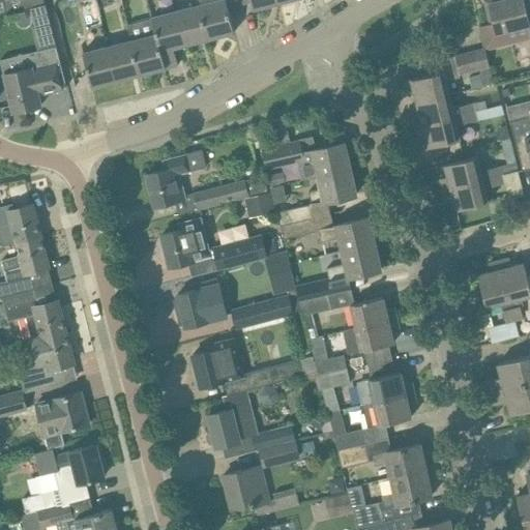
[(43,0),(24,0),(26,9),(46,4),(43,0)]
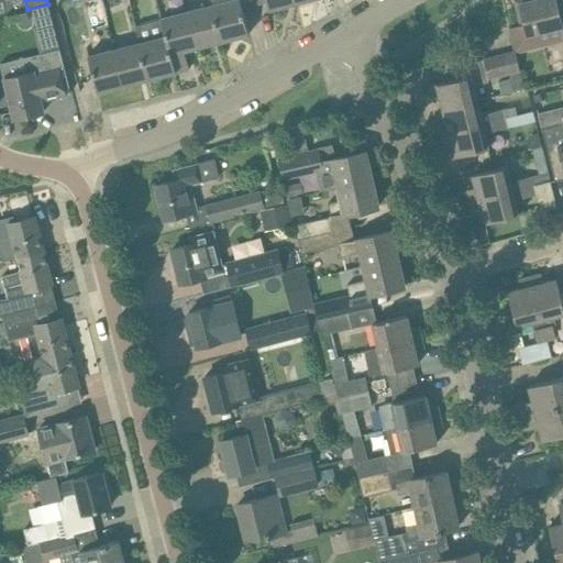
[(210,0),(212,6),(216,4),(224,41),(249,35),(242,8),(255,4),(253,0),(210,0)]
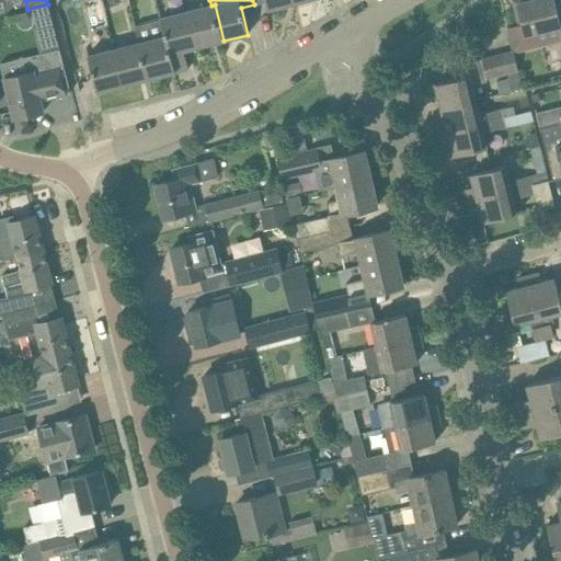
[(252,0),(254,4),(267,1),(270,10),(298,2),(297,0),(252,0)]
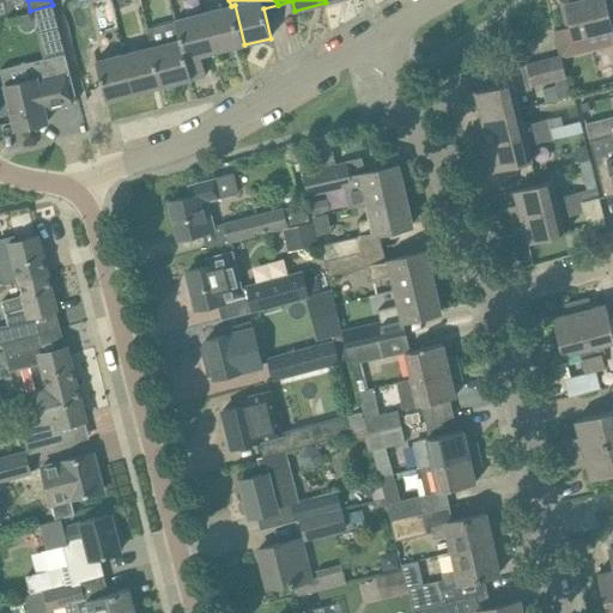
[(612,32),(605,0),(563,0),(562,0),(568,25),(552,29),(559,58),(562,56),(562,58),(612,46),(612,32)]
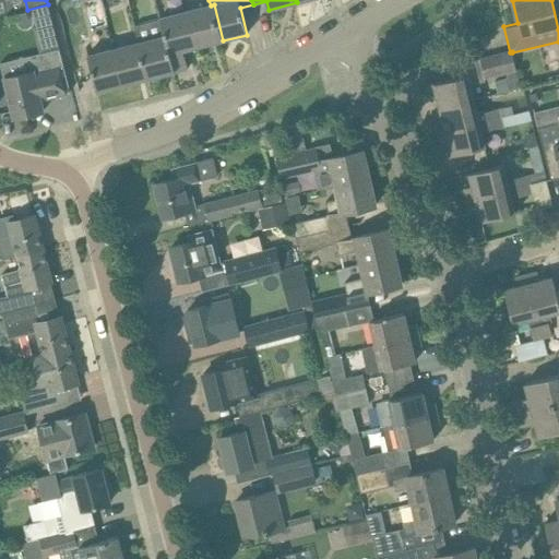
[(211,6),(189,11),(199,47),(223,40),(214,4),(211,6)]
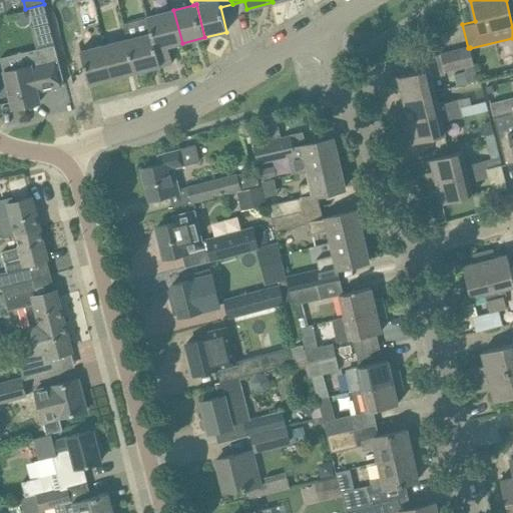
[(44,7),(29,11),(33,28),(48,25),(44,7)]
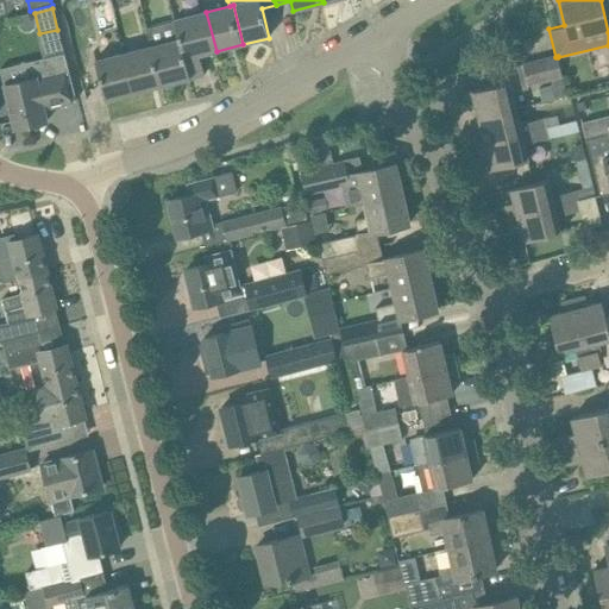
[(206,12),(180,18),(190,58),(217,51),(206,12)]
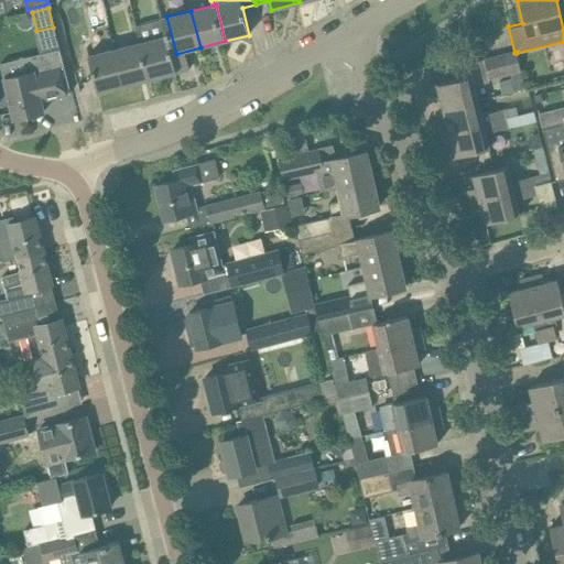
[(166,36),(150,41),(159,77),(190,69),(186,57),(185,57),(177,58),(176,54),(166,17),(161,18),(166,36)]
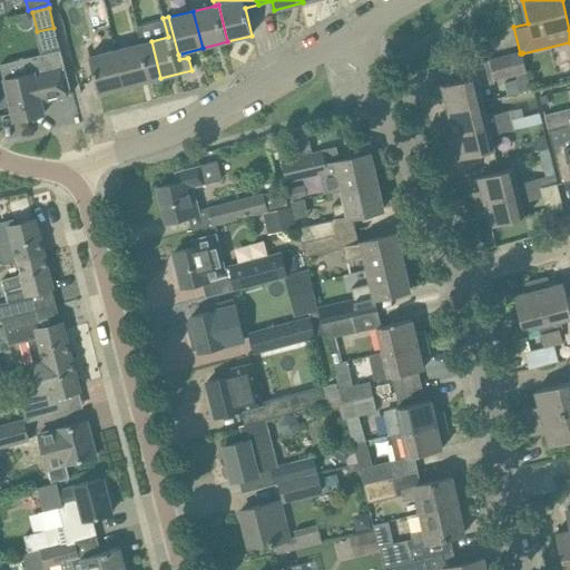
[(151,41),(120,49),(129,86),(160,78),(151,41)]
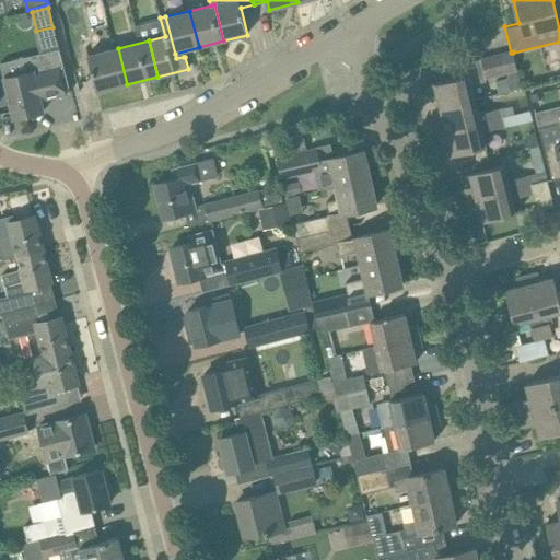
[(127,84),(118,48),(88,56),(97,92),(127,84)]
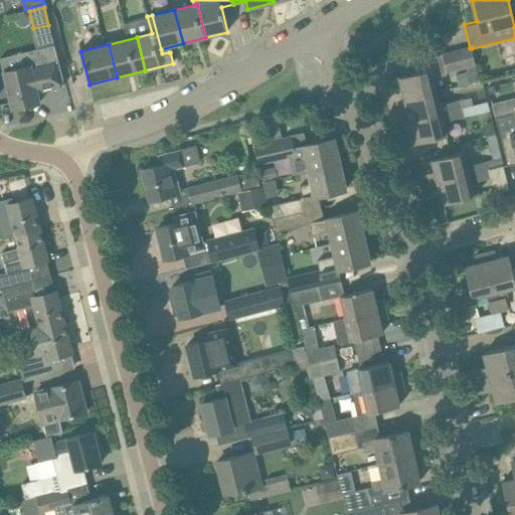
[(31,65),(23,67),(4,72),(13,110),(40,103),(37,90),(41,89),(41,92),(60,87),(58,81),(63,80),(55,45),(27,51),(31,65)]
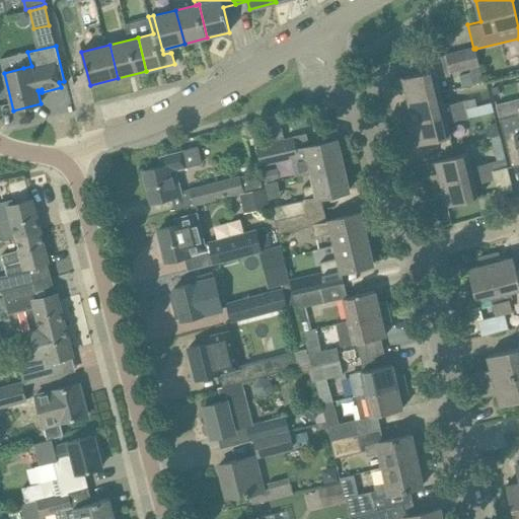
[(475,49),(475,48),(473,49),(445,55),(450,73),(471,67),(469,73),(472,83),(483,81),(479,66),(475,49)]
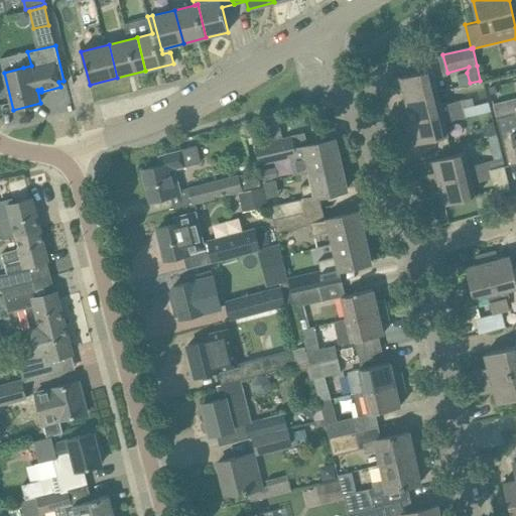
[(403,89),(406,101),(438,93),(433,70),(393,80),(395,91),(403,89)]
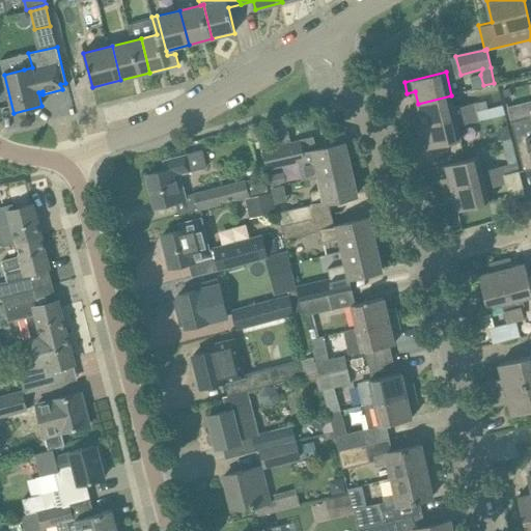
[(413,116),(415,127),(476,111),(474,103),(454,108),(451,95),(418,104),(421,115),(413,116)]
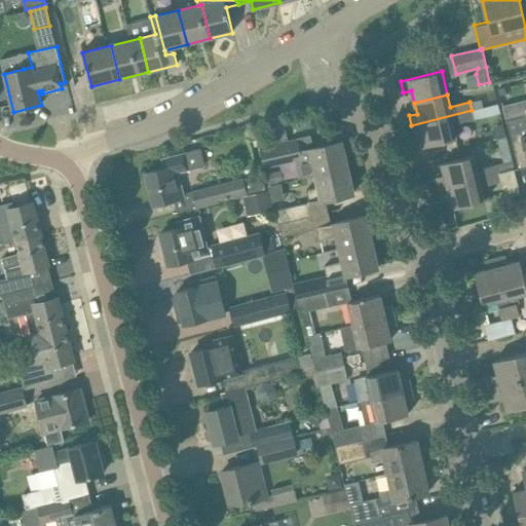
[(458,139),(455,124),(500,114),(497,104),(472,110),(411,125),(414,137),(422,134),(424,147),(458,139)]
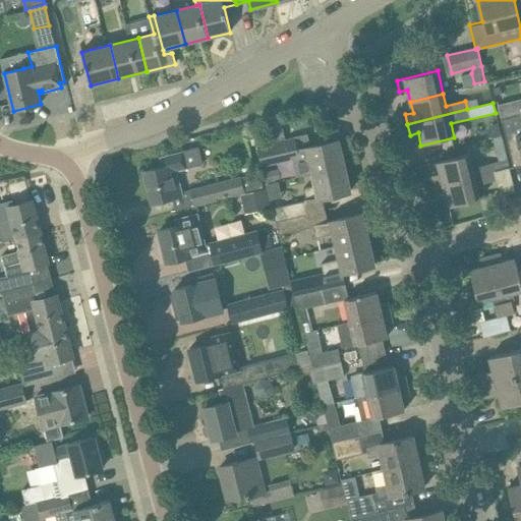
[(520,114),(520,115),(519,114),(502,118),(510,151),(519,149),(520,155),(520,114)]
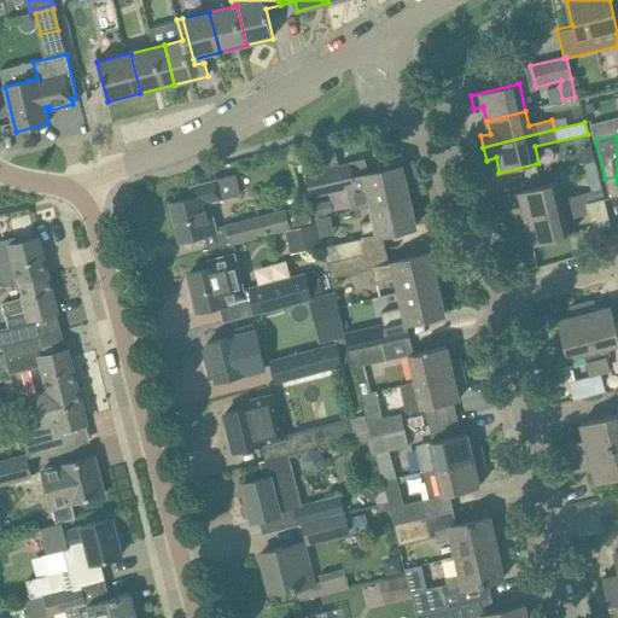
[(592,145),(583,147),(578,157),(579,164),(584,163),(595,161),(592,145)]
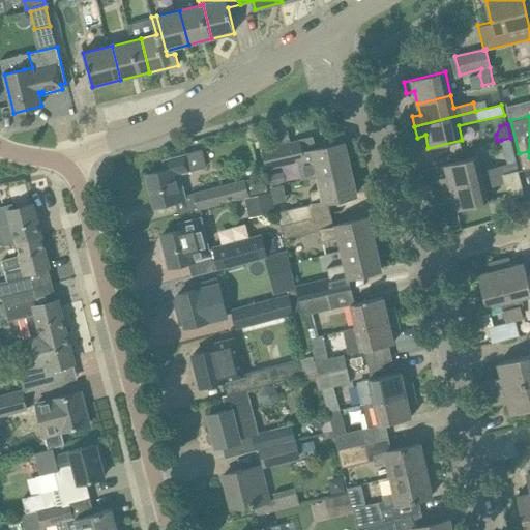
[(258,138),(261,149),(272,146),(269,134),(258,138)]
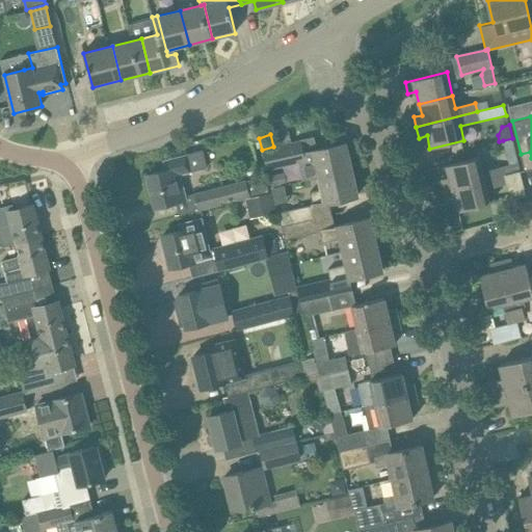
[(442,180),(445,190),(484,181),(491,179),(521,171),(512,138),(503,140),(509,165),(489,169),(489,166),(481,168),(479,157),(447,165),(450,178),(442,180)]
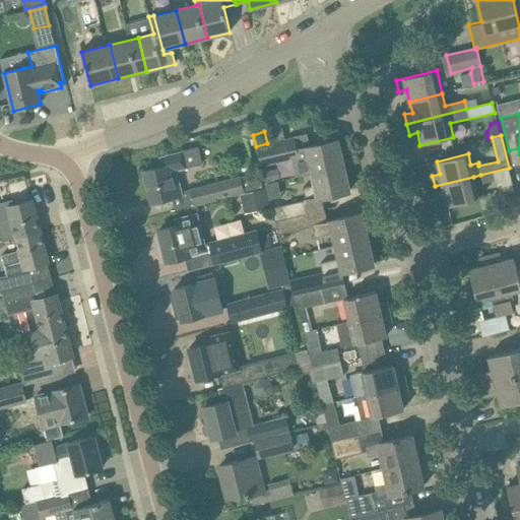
[(312,173),(343,166),(338,140),(290,151),(287,139),(256,146),(261,167),(291,159),(296,177),(312,173)]
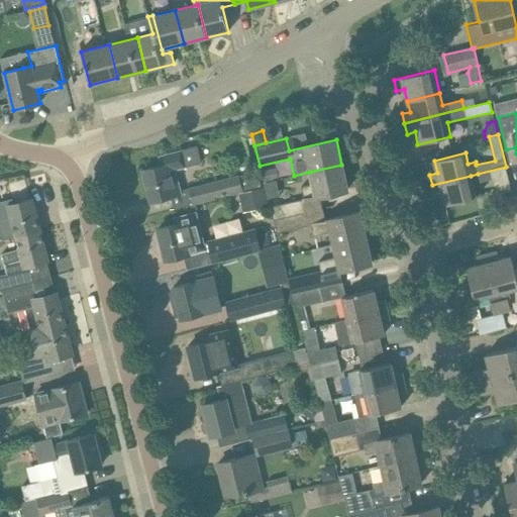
[(182,193),(176,171),(202,164),(197,145),(159,156),(162,166),(143,170),(151,202),(171,197),(171,196),(182,193)]
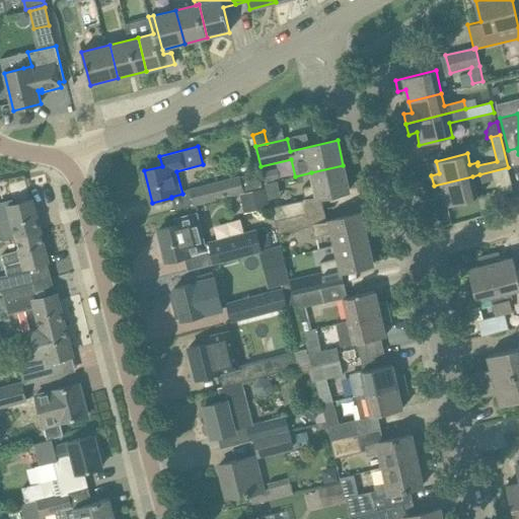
[(248,155),(239,158),(243,170),(251,168),(248,155)]
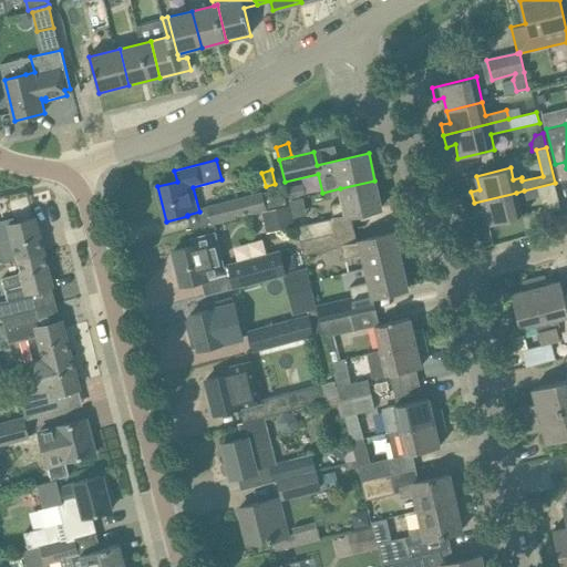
[(374,181),(340,188),(343,202),(330,205),(333,219),(381,208),(374,181)]
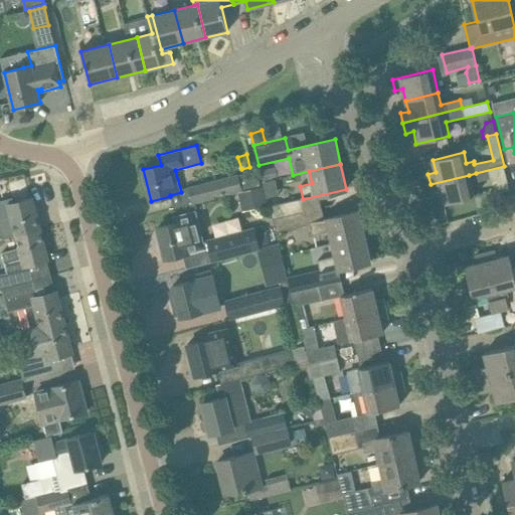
[(476,173),(478,181),(506,174),(504,166),(476,173)]
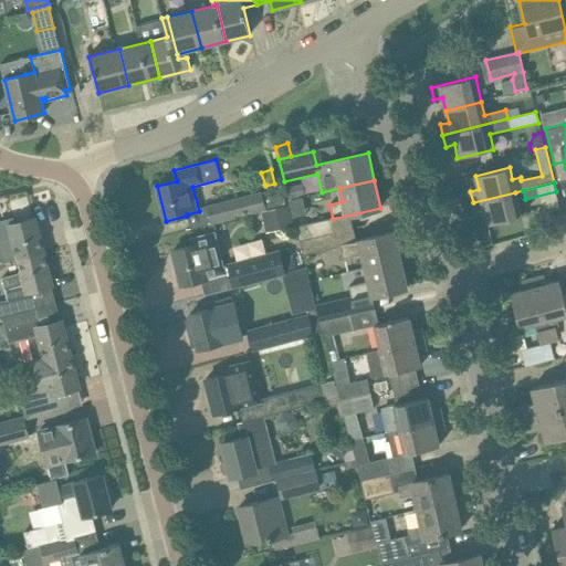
[(303,184),(286,187),(290,198),(305,195),(303,184)]
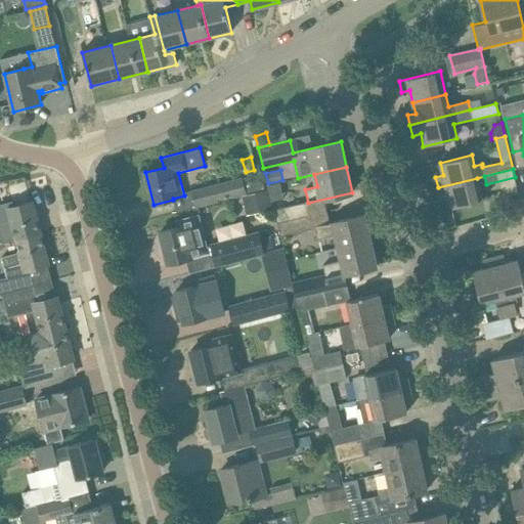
[(195,207),(264,188),(261,174),(191,191),(195,207)]
